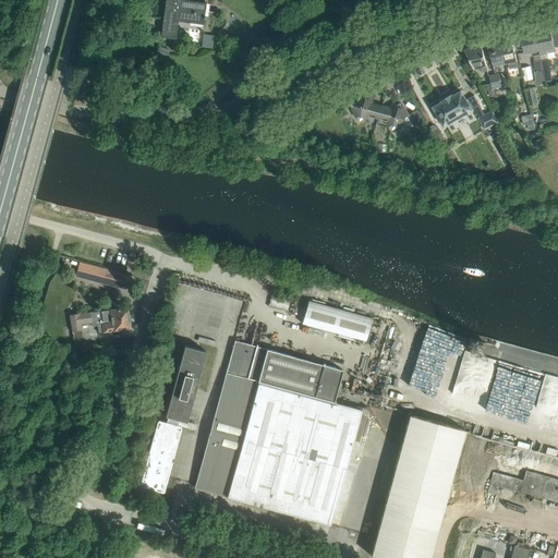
[(204,15),(206,2),(184,0),(165,0),(160,37),(176,39),(179,19),(185,20),(185,22),(203,24),(204,19),(205,19),(206,16),(204,15)]
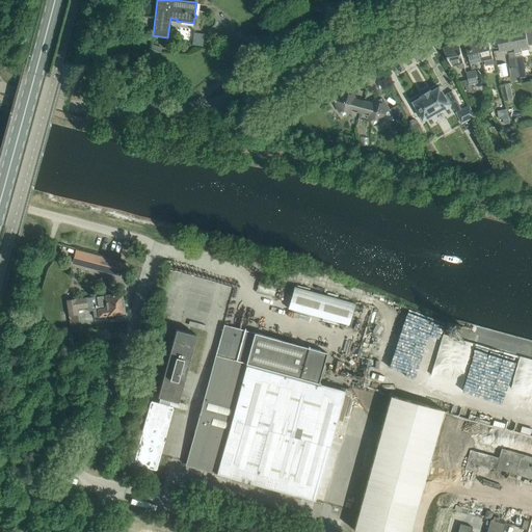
[(531,44),(531,28),(511,32),(515,51),(522,50),(521,46),(531,44)]
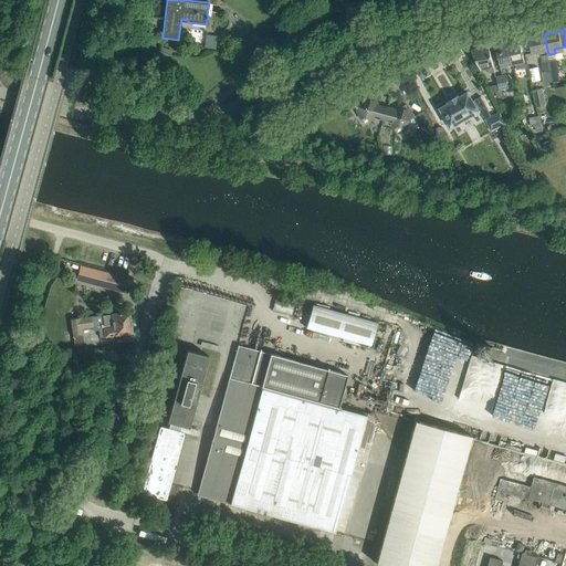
[(548,54),(544,34),(530,37),(532,53),(540,52),(541,56),(548,54)]
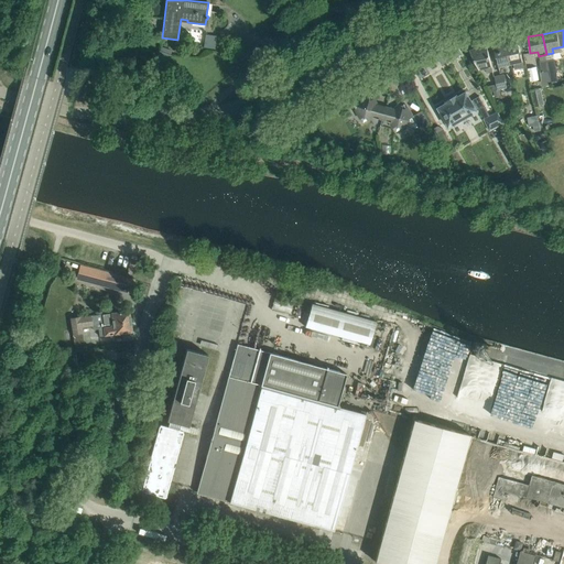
[(524,67),(520,50),(518,39),(506,42),(510,65),(517,63),(518,69),(524,67)]
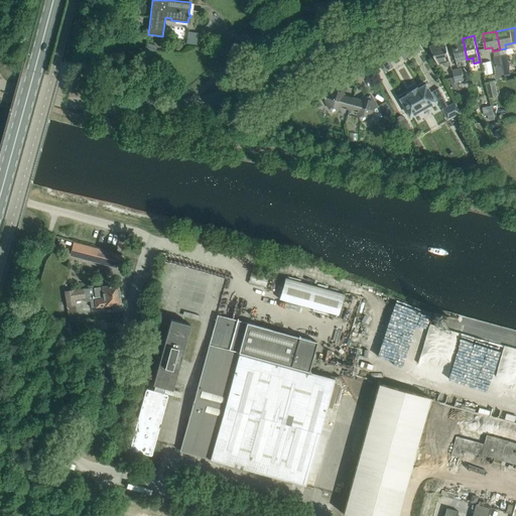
[(467,59),(463,38),(452,40),(455,50),(458,67),(464,66),(463,60),(467,59)]
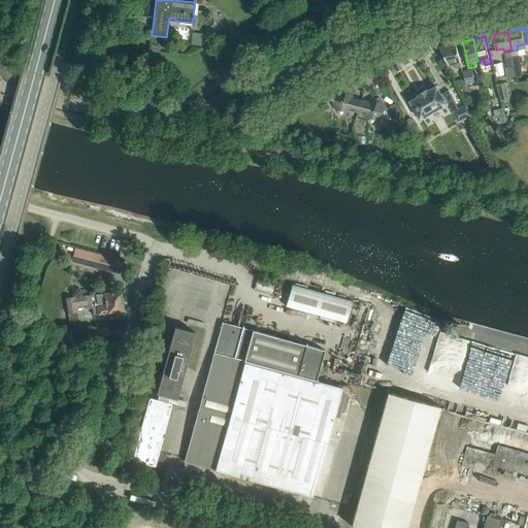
[(462,66),(459,53),(457,42),(440,46),(449,65),(454,63),(455,68),(462,66)]
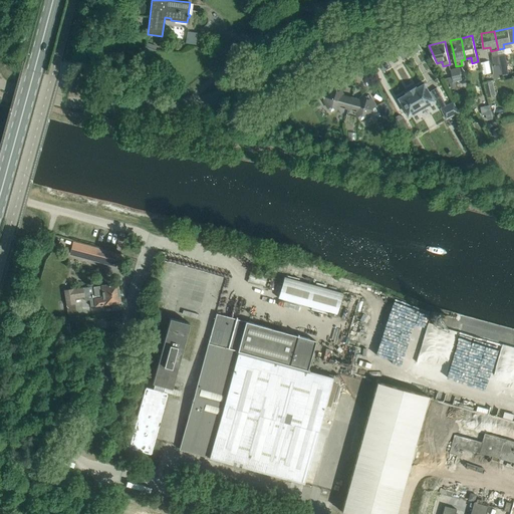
[(508,73),(505,54),(499,55),(501,64),(502,74),(508,73)]
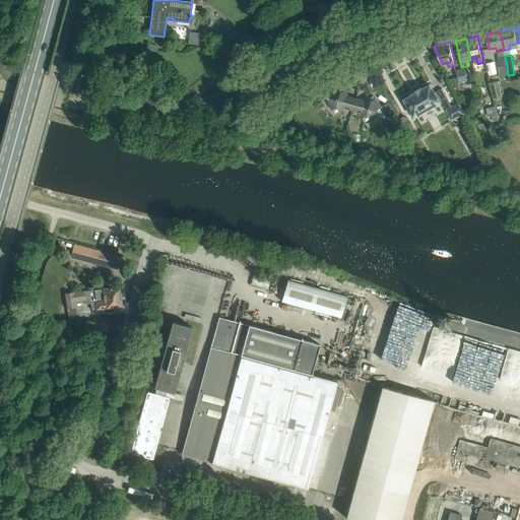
[(507,65),(505,56),(498,57),(500,66),(507,65)]
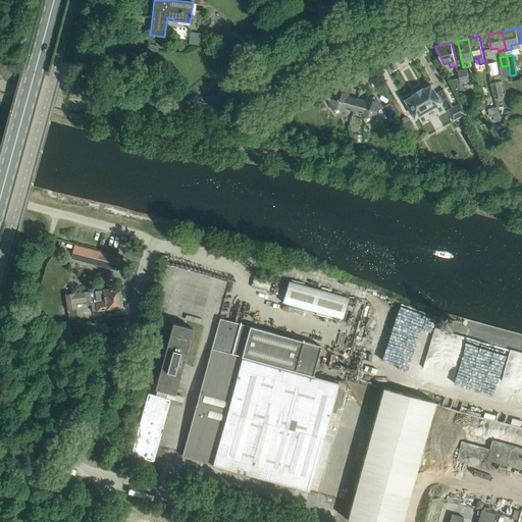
[(469,81),(467,68),(458,70),(459,77),(459,80),(460,83),(463,83),(469,81)]
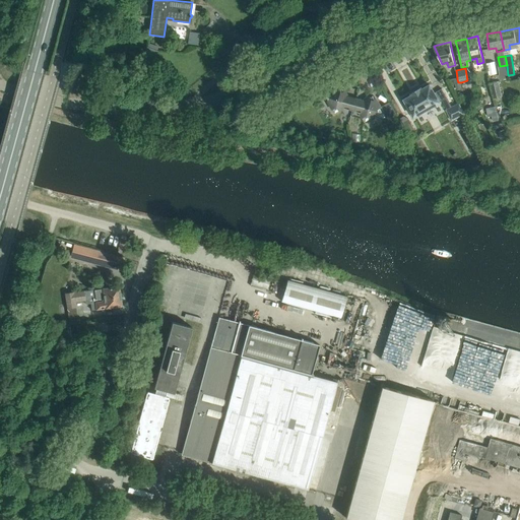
[(502,96),(499,81),(491,83),(494,98),(502,96)]
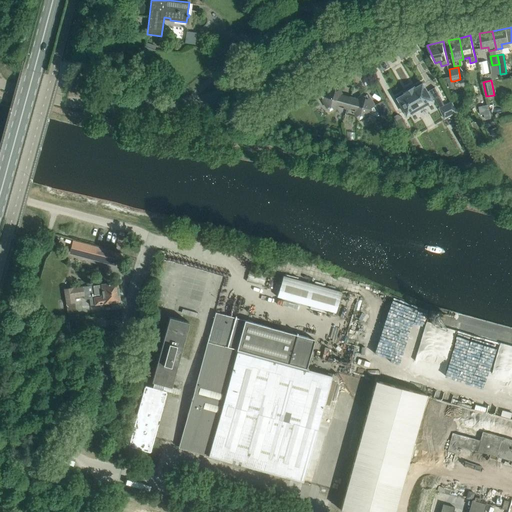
[(406,94),(398,98),(403,106),(408,114),(433,100),(435,98),(440,107),(439,108),(445,119),(457,112),(452,102),(445,105),(440,96),(435,87),(428,91),(423,83),(416,88),(415,85),(405,92),(406,94)]
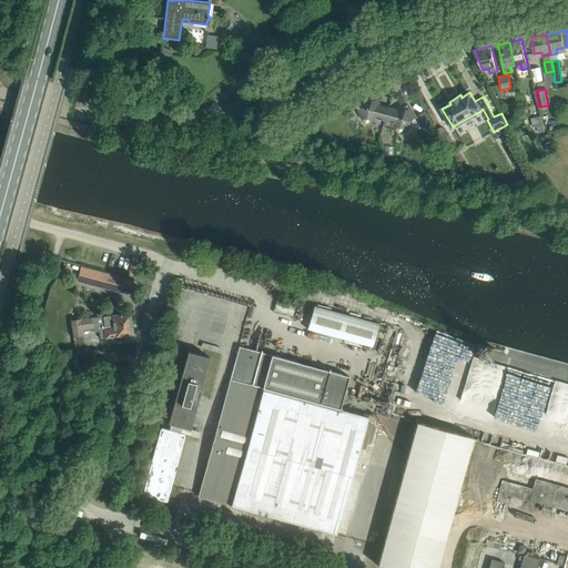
[(385,121),(388,107),(379,104),(374,95),(357,105),(362,115),(367,123),(375,118),(385,121)]
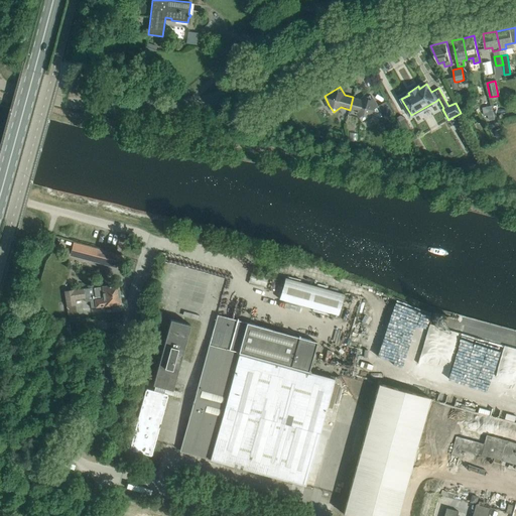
[(379,111),(375,104),(370,95),(362,100),(353,97),(350,110),(359,112),(364,120),(379,111)]
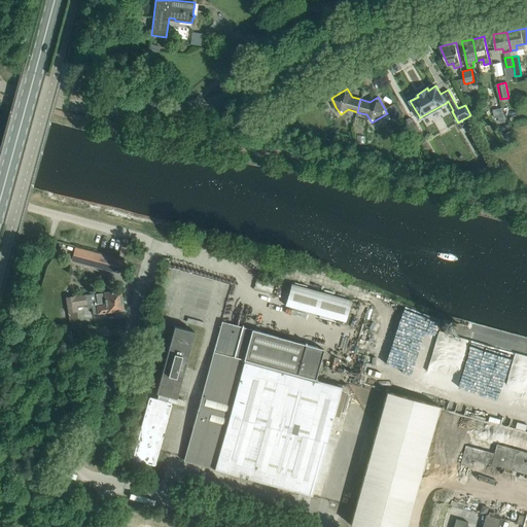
[(395,103),(387,108),(393,119),(396,119),(402,115),(395,103)]
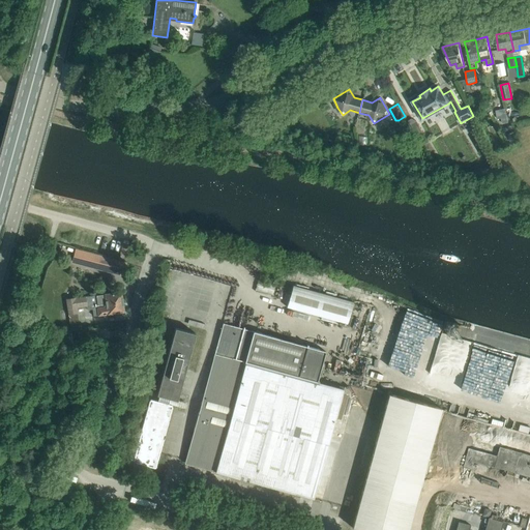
[(505,108),(496,110),(498,118),(507,116),(505,108)]
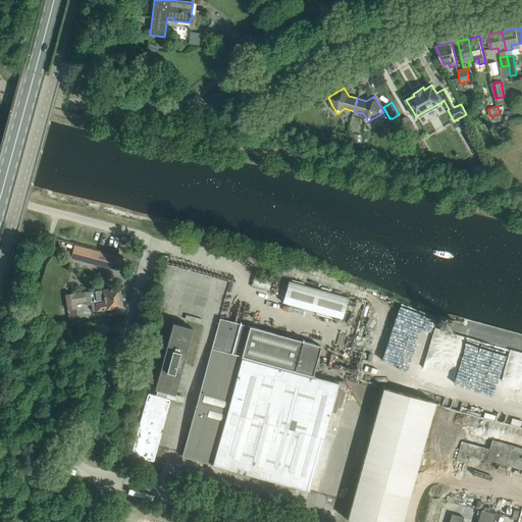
[(411,119),(405,123),(410,133),(416,129),(411,119)]
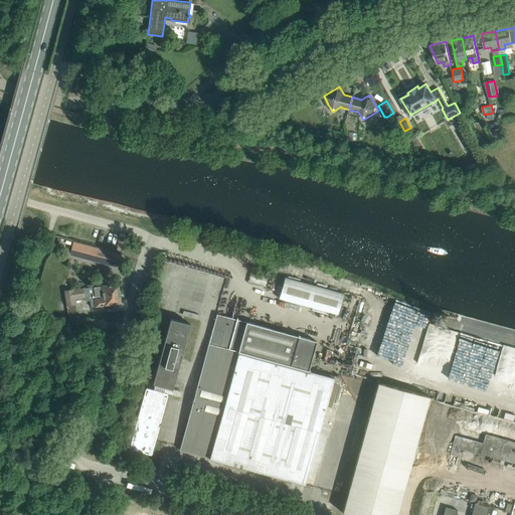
[(72,242),(71,245),(81,248),(79,254),(110,263),(113,252),(72,242)]
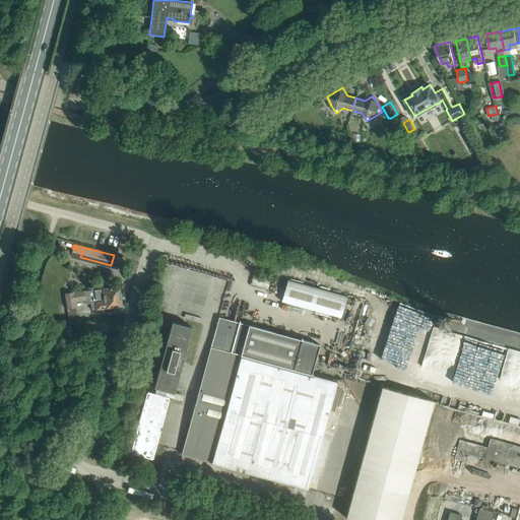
[(346,297),(287,280),(281,302),(340,318),(346,297)]
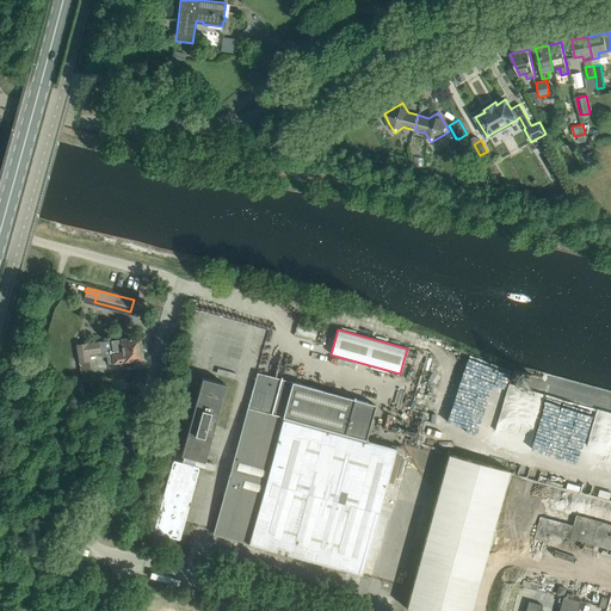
[(143,359),(140,337),(76,345),(79,362),(88,359),(88,355),(99,353),(100,357),(106,357),(107,364),(143,359)]
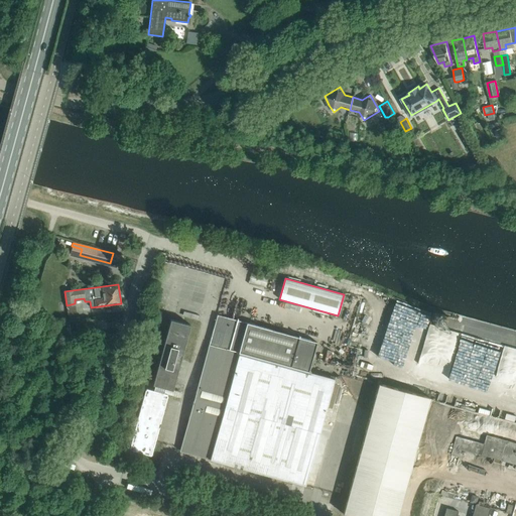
[(304,486),(334,379),(310,372),(310,371),(308,371),(316,342),(299,338),(299,336),(298,336),(298,337),(238,320),(238,318),(237,318),(237,320),(217,314),(179,452),(304,486)]
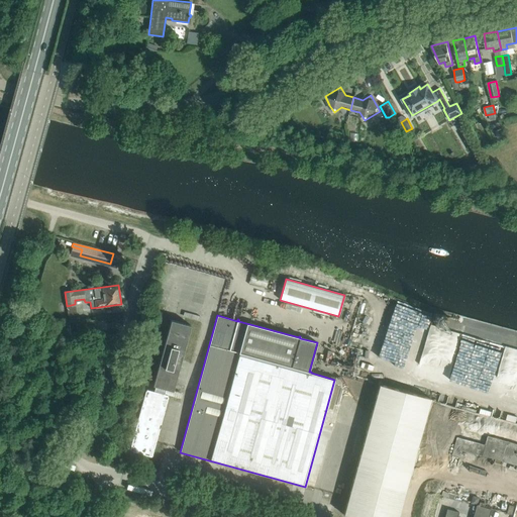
[(97,331),(95,319),(75,322),(77,334),(97,331)]
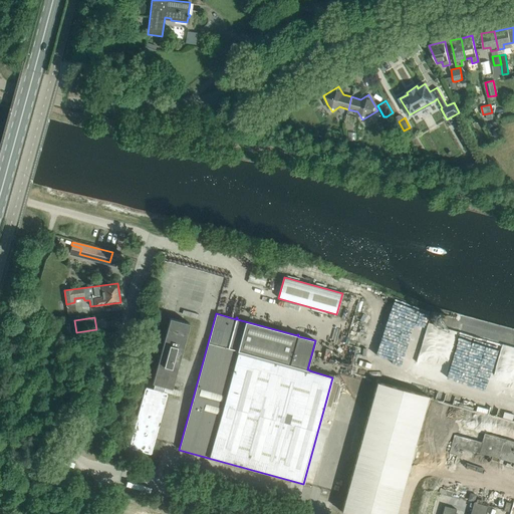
[(172,389),(190,323),(170,318),(152,383),(155,383),(153,390),(146,388),(130,448),(151,454),(167,394),(164,393),(165,387),(172,389)]
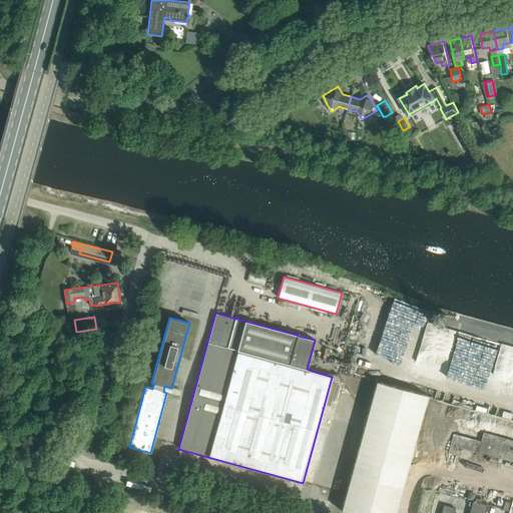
[(348,512),(395,512),(428,395),(377,381),(341,511),(348,512)]
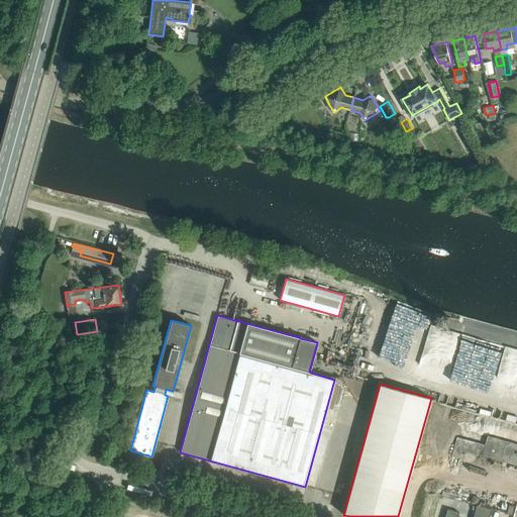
[(457,437),(451,456),(460,458),(462,450),(503,461),(516,466),(516,443),(508,441),(488,435),(485,444),(466,439),(457,437)]
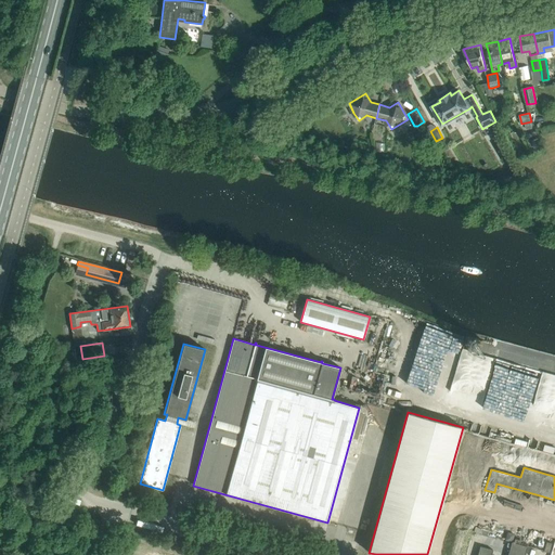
[(480,546),(477,554),(524,554),(527,546),(519,544),(520,541),(515,539),(514,543),(512,542),(507,554),(491,554),(493,550),(480,546)]
